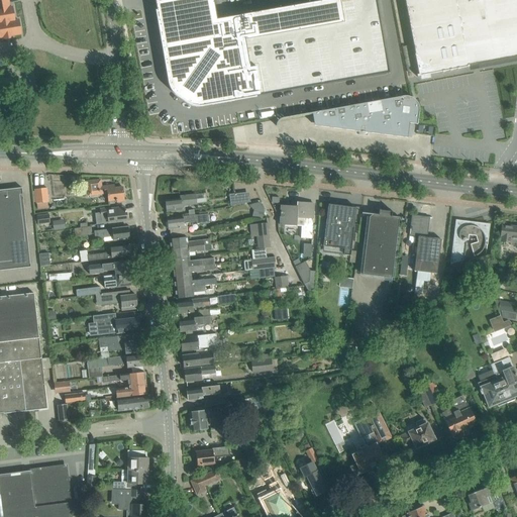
[(0,0),(0,37),(3,37),(3,39),(13,37),(13,35),(20,34),(18,20),(14,20),(12,7),(6,8),(4,0),(0,0)]
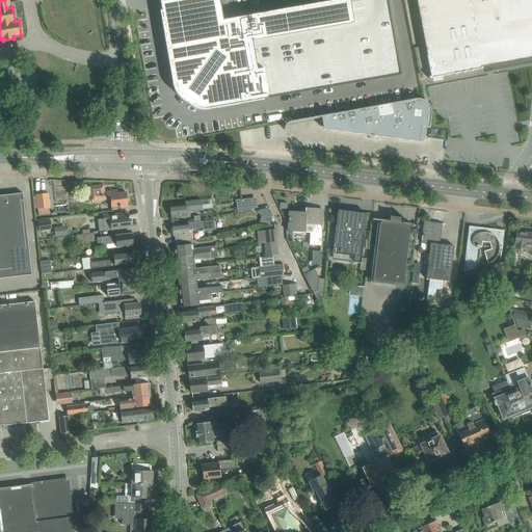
[(159,0),(161,11),(174,85),(175,88),(176,91),(178,94),(180,96),(182,98),(192,105),(192,106),(196,108),(196,107),(197,108),(201,109),(204,109),(208,109),(262,99),(258,75),(396,50),(387,0),(336,0),(302,6),(223,20),(220,1),(219,0),(159,0)]
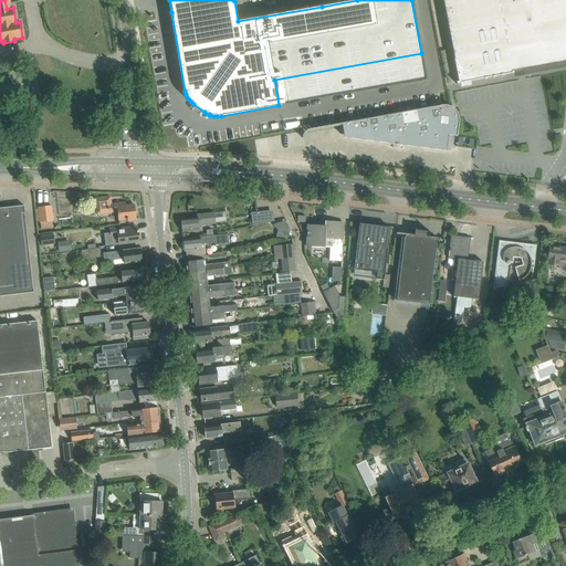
[(565,0),(442,0),(456,67),(458,82),(460,83),(461,83),(463,84),(468,84),(470,81),(512,73),(512,72),(565,61),(565,0)]
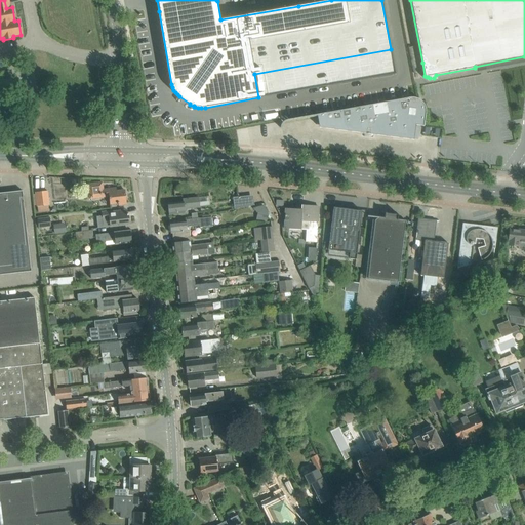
[(372,105),(368,134),(372,134),(373,133),(412,138),(414,123),(423,124),(423,126),(426,114),(426,112),(426,111),(426,110),(426,109),(425,108),(425,107),(423,105),(423,104),(422,103),(421,102),(420,102),(419,101),(418,99),(417,98),(416,98),(415,98),(414,97),(413,97),(411,97),(410,97),(409,97),(372,105)]
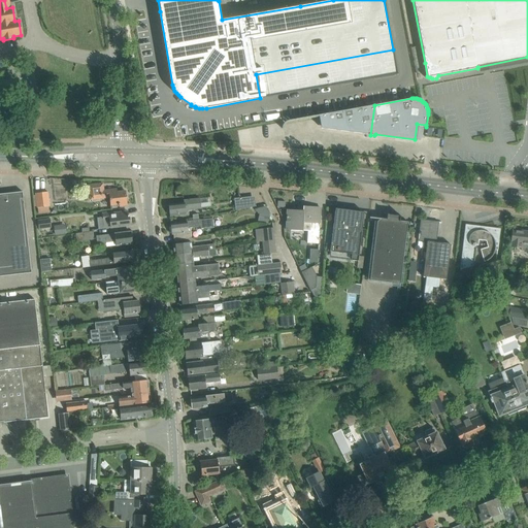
[(370,135),(374,105),(319,116),(320,120),(321,120),(323,127),(366,133),(366,134),(370,135)]
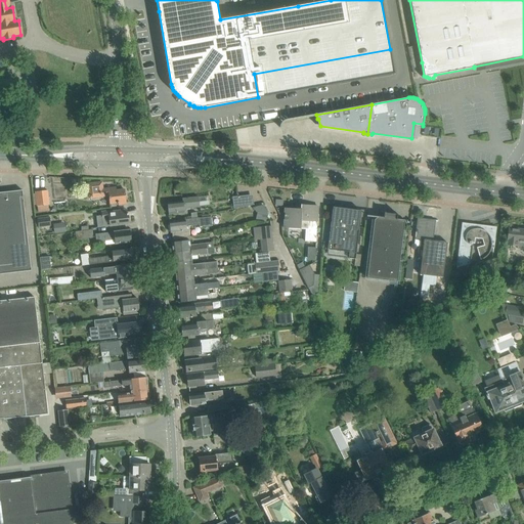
[(87,184),(89,194),(89,199),(108,195),(110,204),(118,203),(118,205),(126,204),(124,189),(116,190),(116,187),(102,189),(101,182),(87,184)]
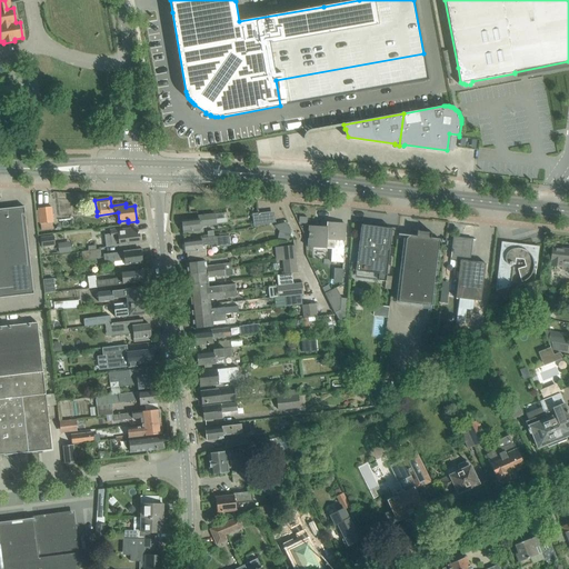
[(23,207),(0,209),(0,297),(33,293),(23,207)]
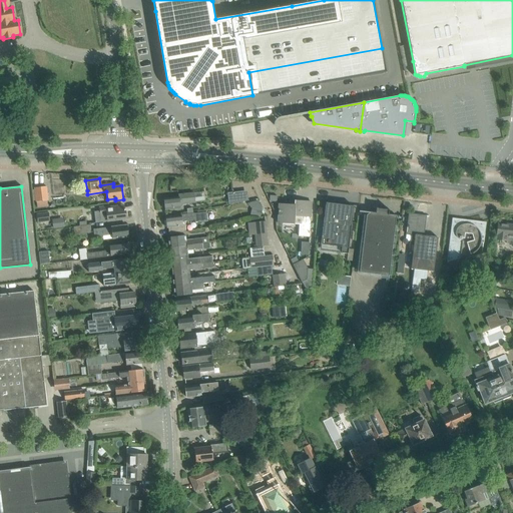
[(47,200),(48,200),(46,186),(33,187),(34,189),(32,189),(33,200),(35,200),(35,201),(36,201),(37,207),(48,206),(47,200)]
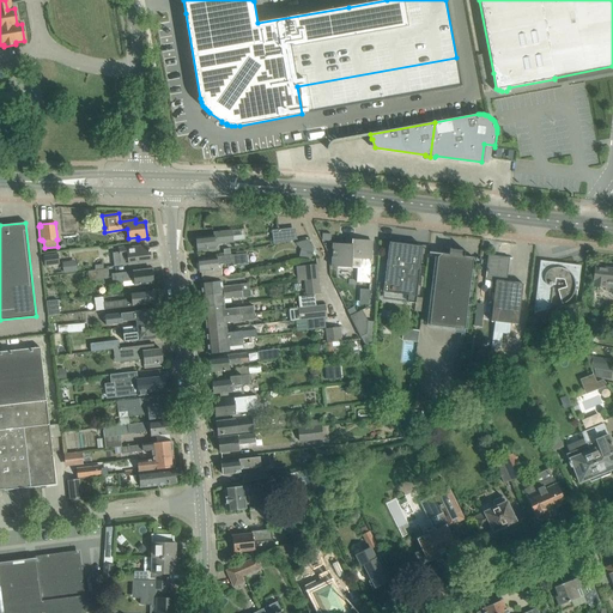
[(289,229),(272,231),(273,244),(290,241),(289,229)]
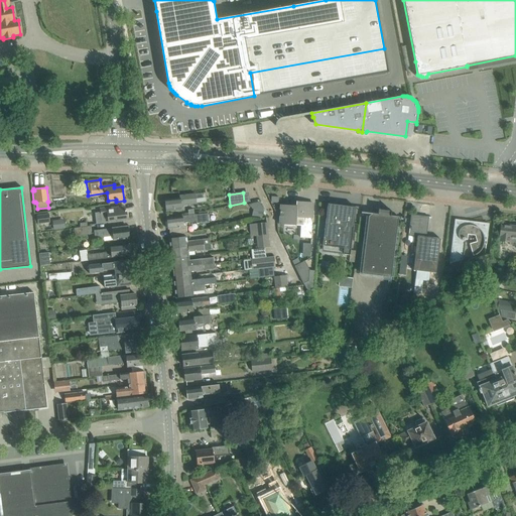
[(164,200),(166,211),(181,210),(180,205),(196,204),(195,195),(179,197),(179,199),(164,200)]
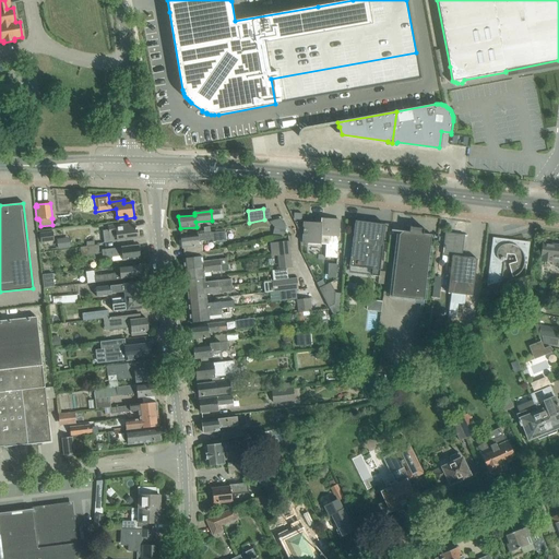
[(275,234),(286,232),(283,217),(272,219),(275,234)]
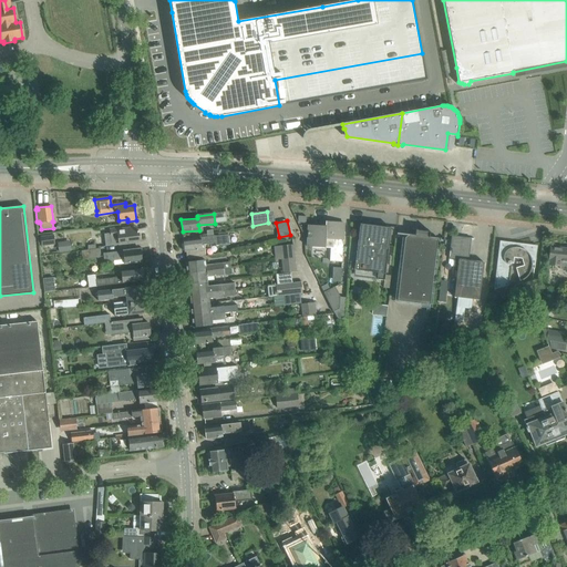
[(308,225),(307,236),(307,247),(326,248),(326,247),(331,248),(330,261),(342,261),(344,224),(326,223),(326,226),(308,225)]
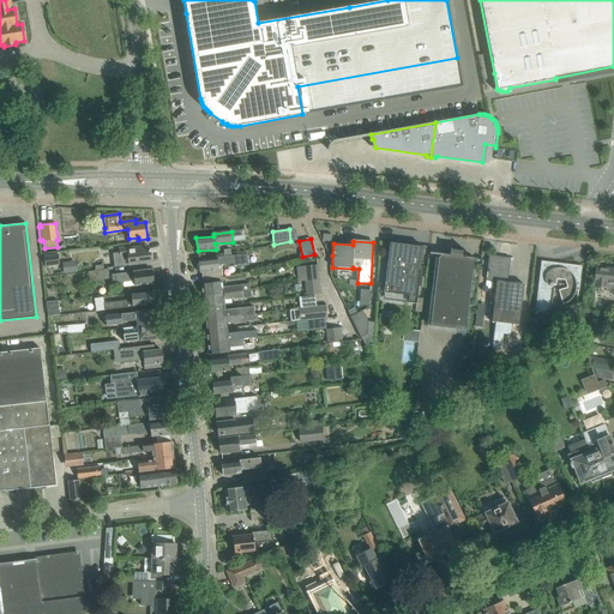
[(415,246),(390,242),(385,287),(392,288),(392,294),(409,296),(408,304),(416,305),(421,265),(413,264),(415,246)]
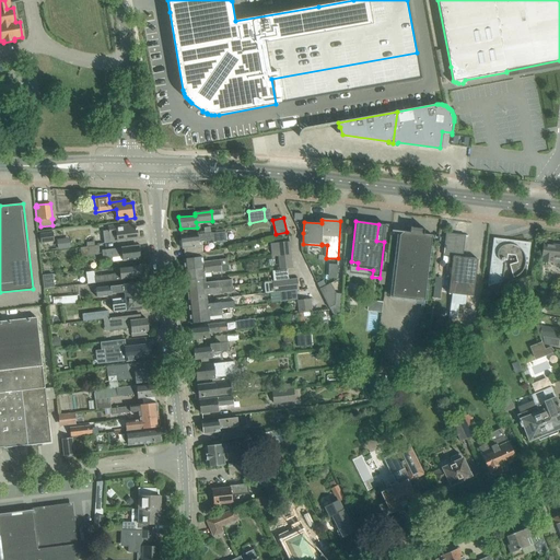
[(103,231),(104,243),(138,240),(136,229),(135,224),(116,226),(116,225),(108,226),(108,230),(103,231)]
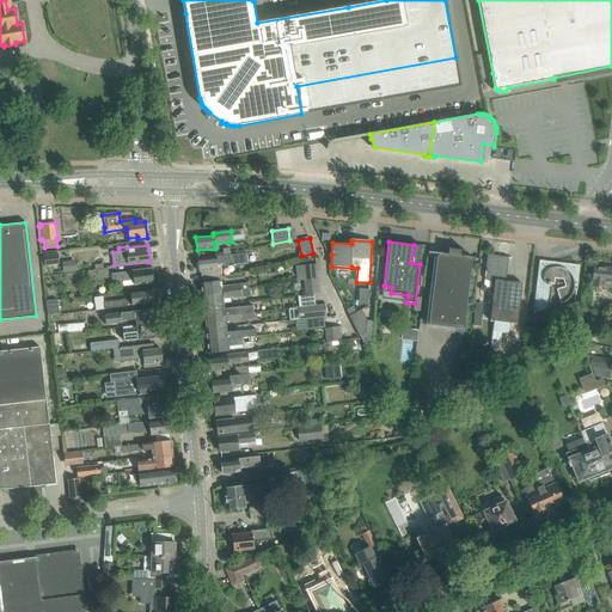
[(436,257),(434,275),(428,325),(464,329),(471,269),(472,257),(464,256),(459,251),(452,250),(447,254),(441,254),(436,257)]
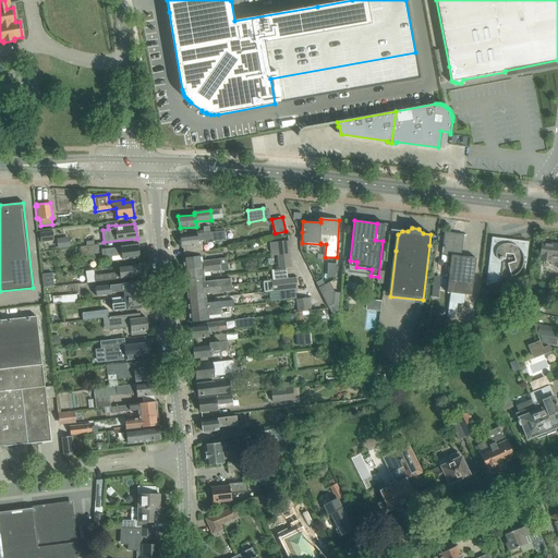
[(39,232),(40,242),(53,240),(52,231),(39,232)]
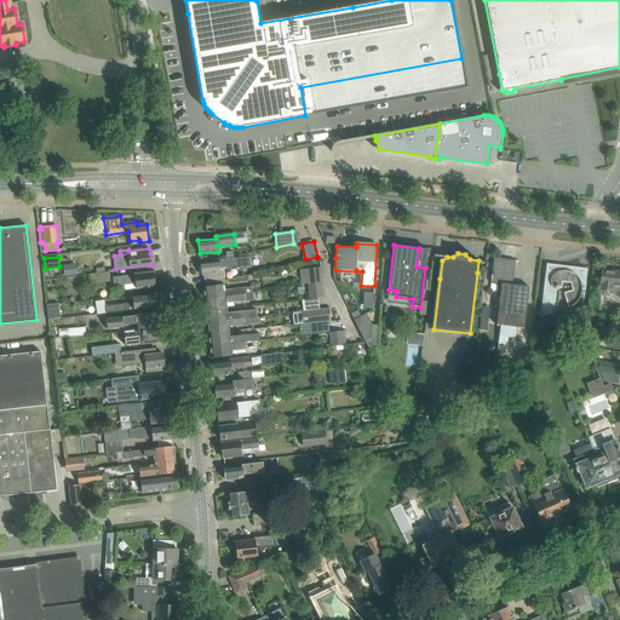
[(201,263),(200,263),(202,275),(204,275),(204,283),(224,280),(223,268),(235,267),(235,269),(251,268),(250,257),(233,259),(227,259),(213,260),(201,263)]
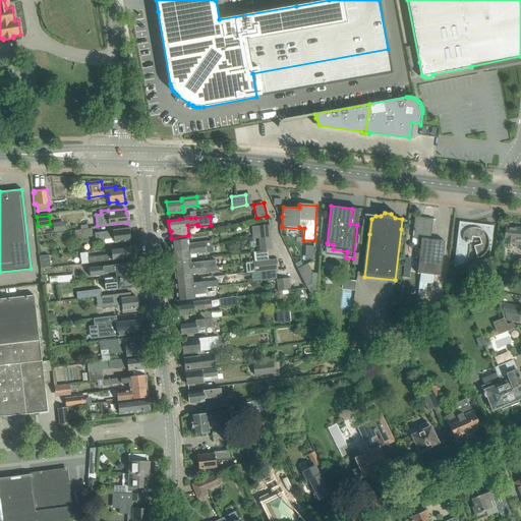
[(415,217),(413,227),(412,238),(421,239),(420,249),(436,251),(437,240),(430,239),(432,219),(415,217)]
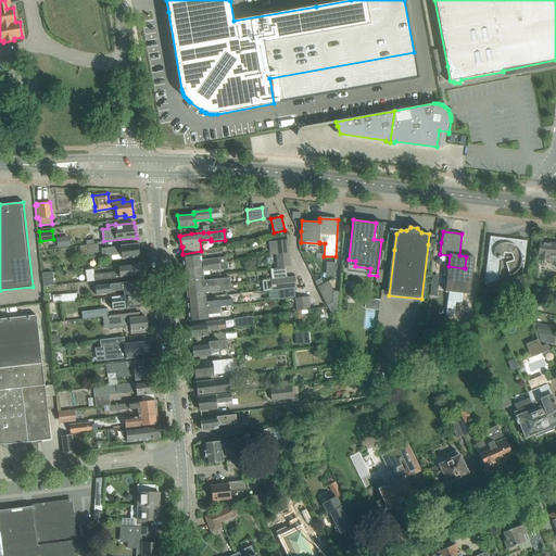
[(62,237),(55,238),(58,248),(70,247),(68,239),(62,240),(62,237)]
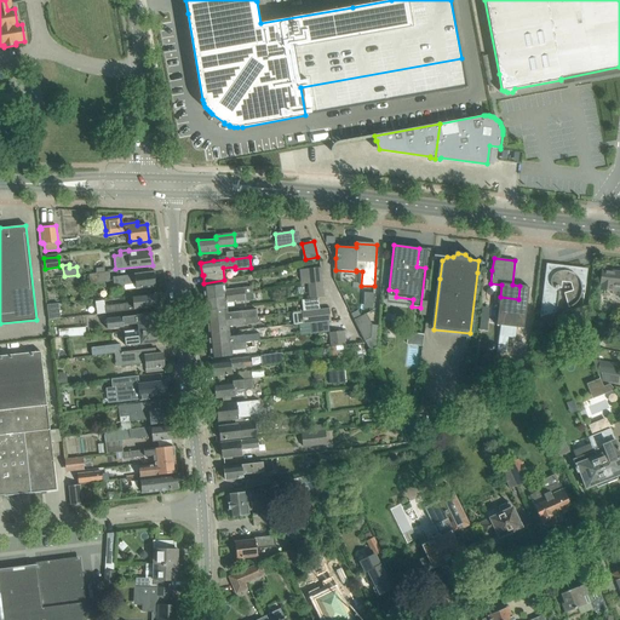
[(546,269),(543,292),(549,314),(556,311),(561,281),(570,282),(573,291),(564,293),(569,308),(575,303),(581,293),(584,294),(586,282),(581,268),(560,265),(546,269)]
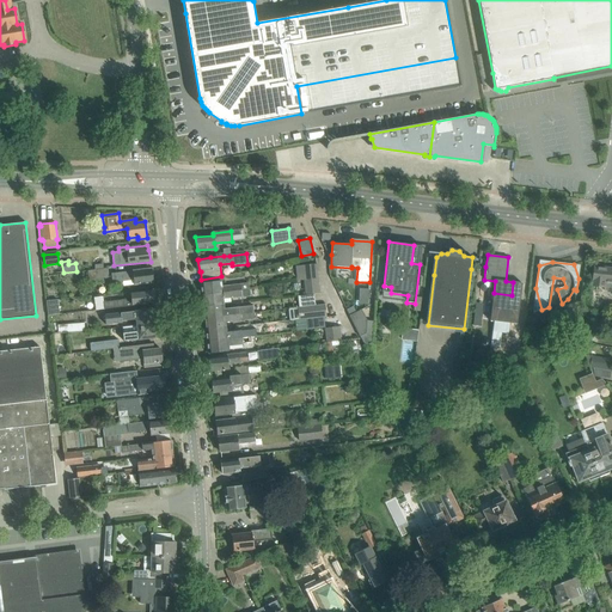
[(304,279),(304,282),(318,280),(317,265),(301,268),(304,279)]
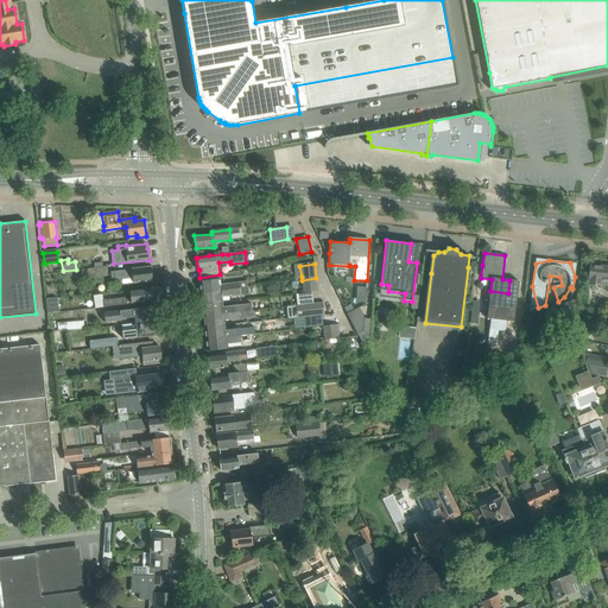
[(607,266),(590,265),(588,284),(600,286),(600,289),(607,289),(607,266)]
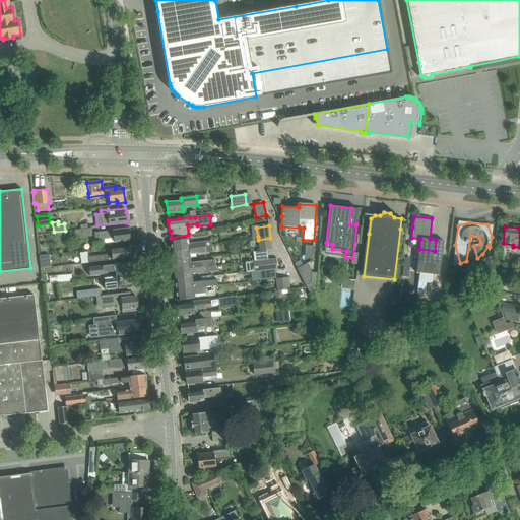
[(90,229),(74,231),(75,238),(92,236),(91,228),(90,228),(90,229)]
